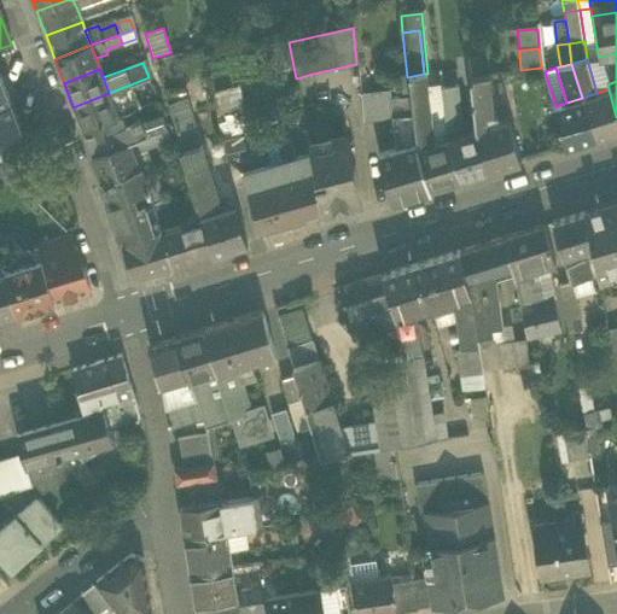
[(415,146),(417,148),(432,144),(425,86),(424,74),(407,77),(409,98),(415,146)]
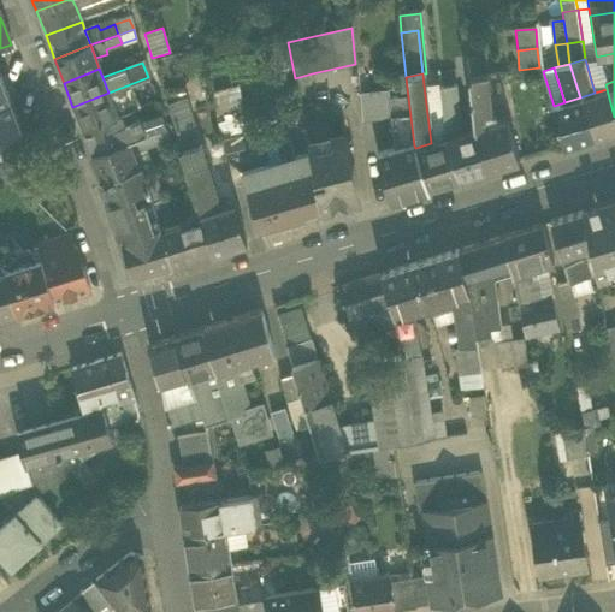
[(473,128),(474,129),(486,125),(484,117),(491,116),(486,76),(468,78),(473,128)]
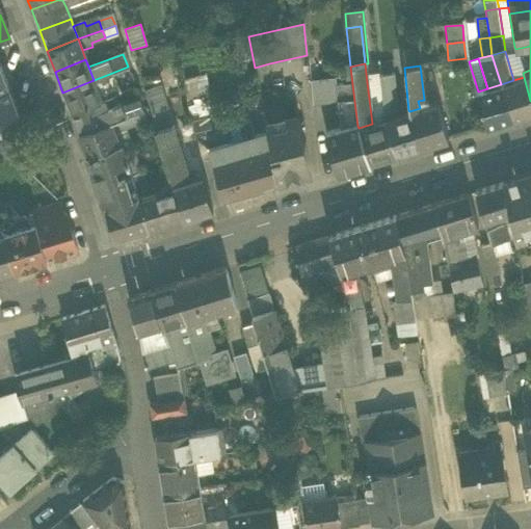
[(0,91),(8,88),(0,67),(0,91)]
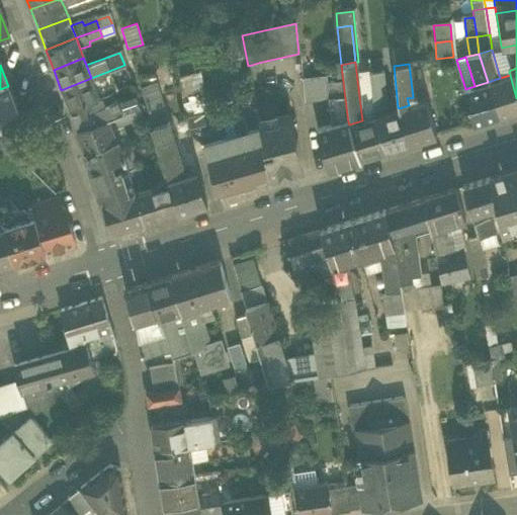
[(91,78),(98,97),(110,93),(116,90),(109,71),(91,78)]
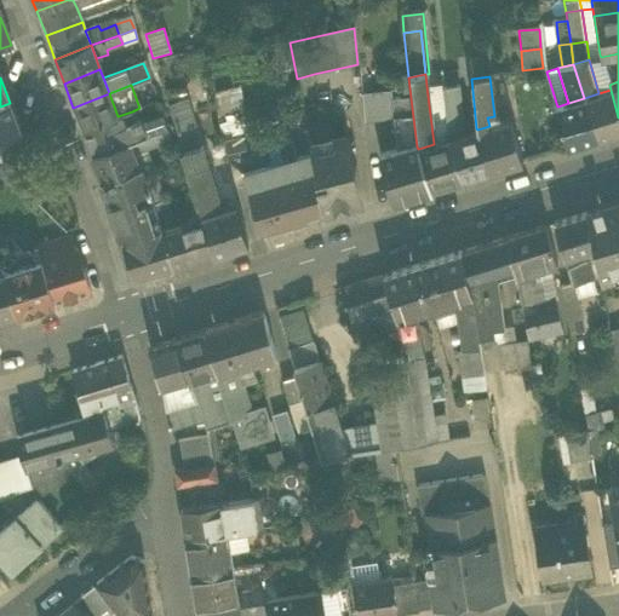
[(427,86),(434,144),(446,140),(441,90),(440,85),(427,86)]
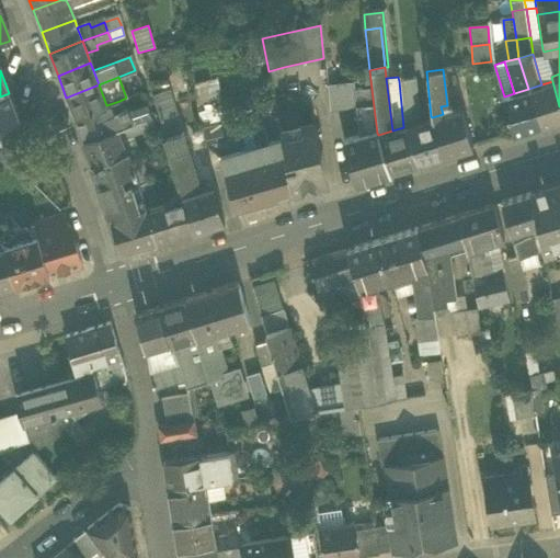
[(217,79),(192,84),(195,105),(216,103),(220,102),(217,79)]
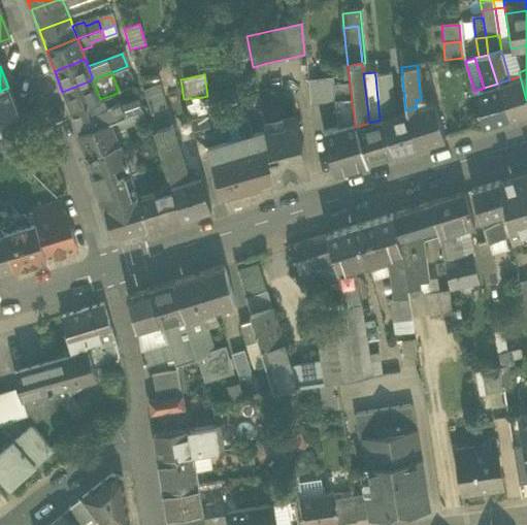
[(380,120),(381,120),(395,116),(389,74),(375,76),(380,120)]
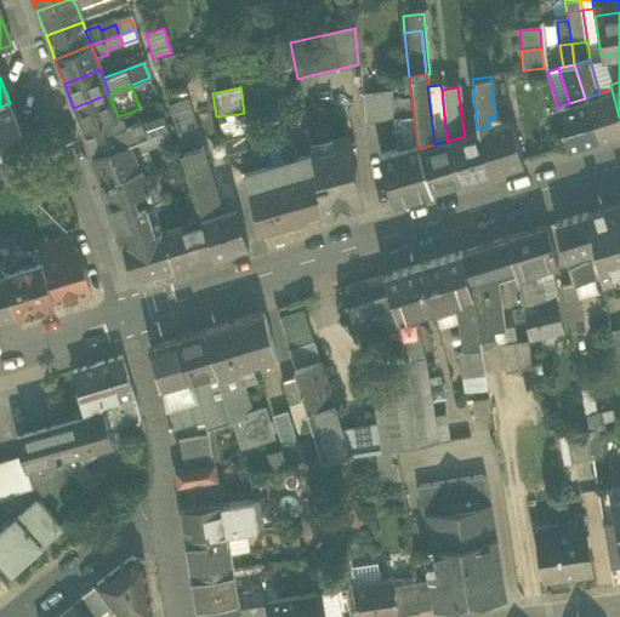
[(510,120),(523,163),(568,149),(556,108),(550,90),(519,98),(523,114),(510,118),(510,120)]
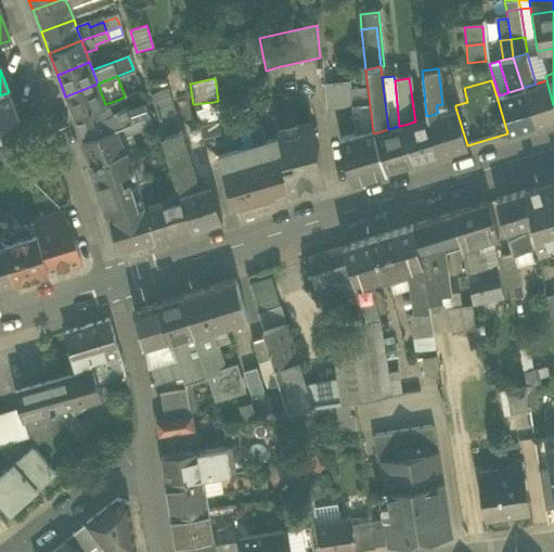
[(533,125),(553,118),(553,105),(546,80),(536,84),(523,88),(533,125)]
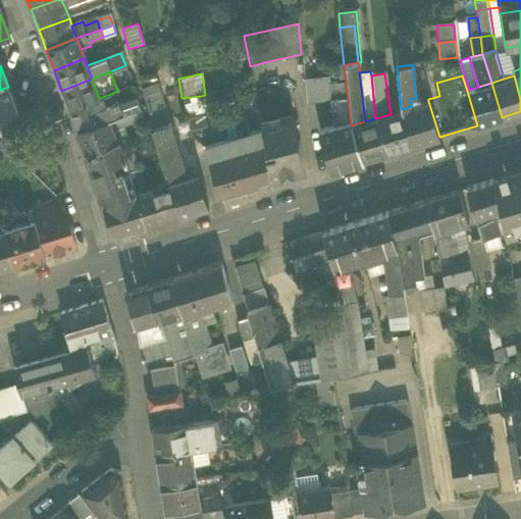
[(303,79),(305,103),(328,101),(326,85),(328,85),(328,76),(303,79)]
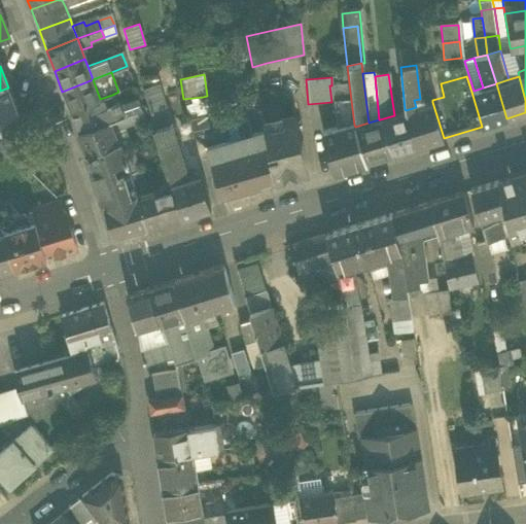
[(62,92),(69,111),(100,99),(93,79),(62,92)]
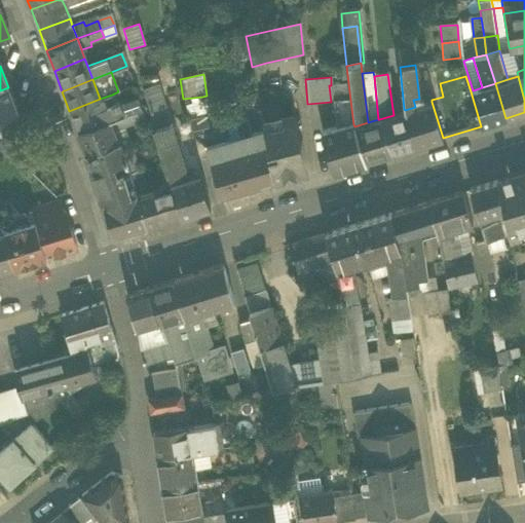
[(338,122),(339,128),(353,124),(348,83),(331,85),(329,85),(331,102),(333,122),(338,122)]
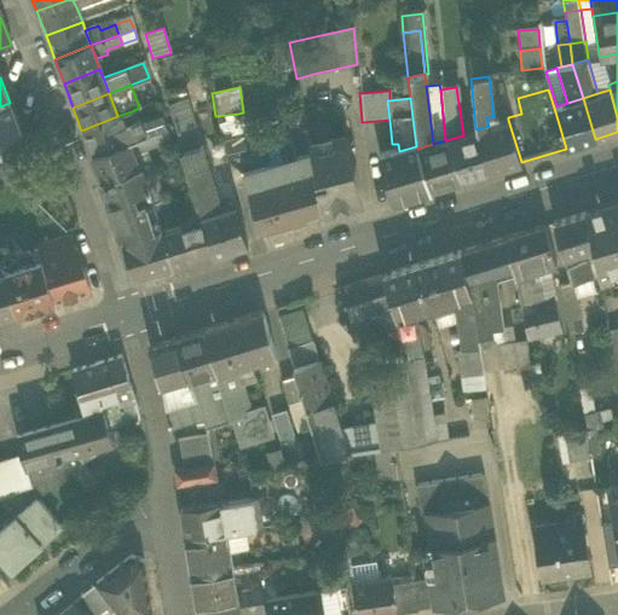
[(595,139),(583,98),(567,103),(556,106),(554,108),(566,149),(595,139)]
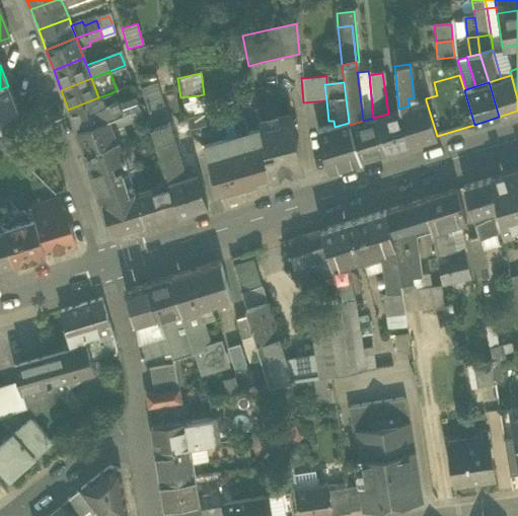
[(145,105),(152,128),(167,123),(156,85),(140,89),(145,105)]
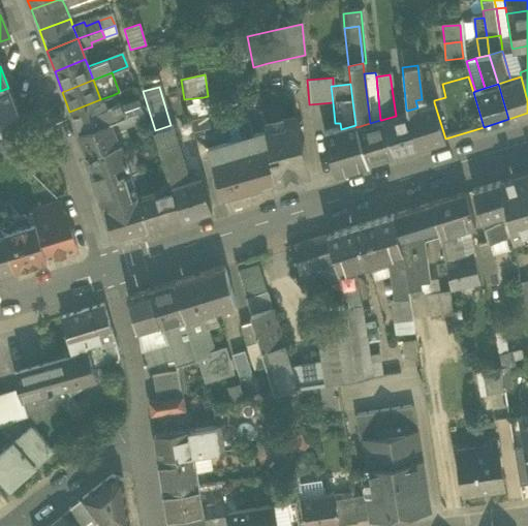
[(0,120),(18,113),(8,88),(0,91),(0,120)]
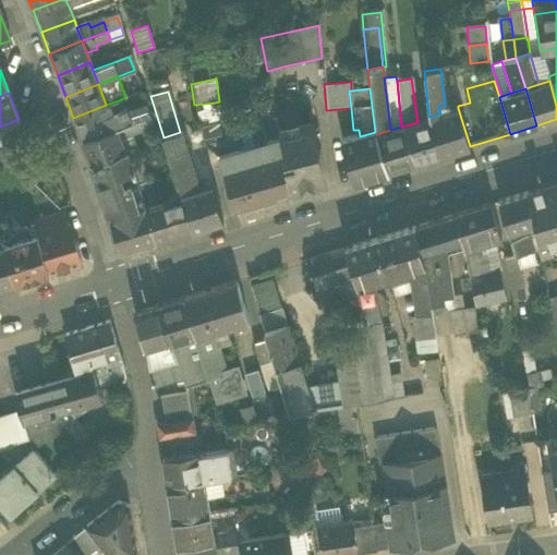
[(106,105),(116,129),(149,116),(145,104),(126,111),(124,107),(122,109),(119,100),(106,105)]
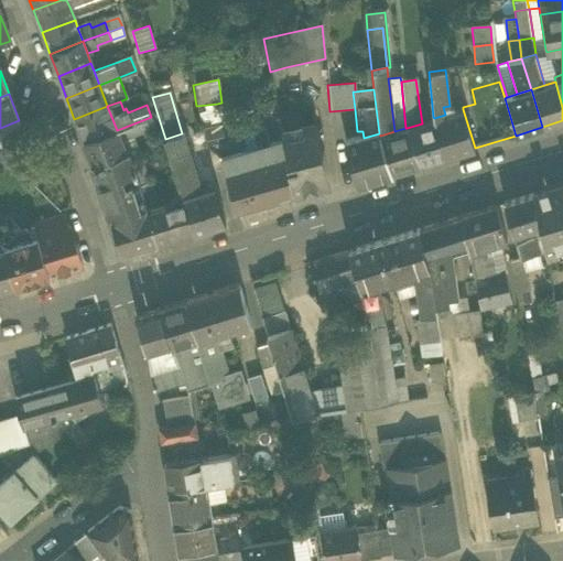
[(217,104),(196,106),(198,121),(220,118),(217,104)]
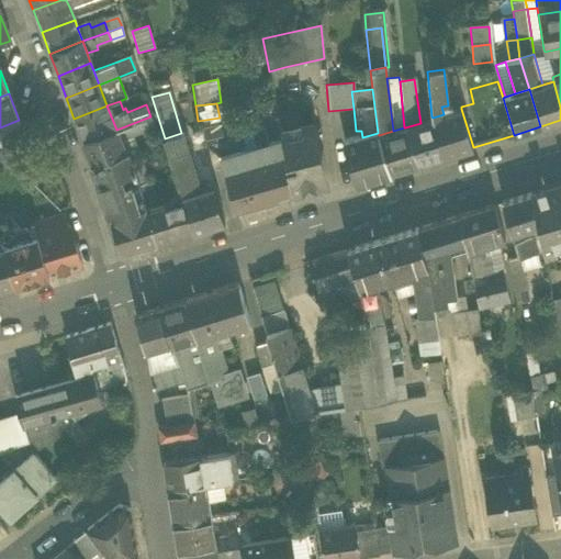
[(74,119),(83,142),(116,130),(107,105),(74,119)]
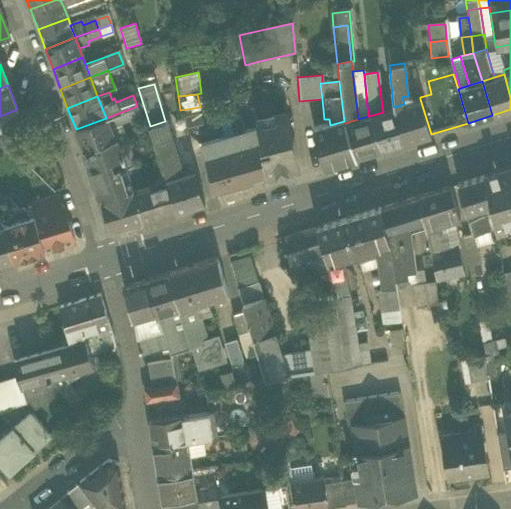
[(420,99),(404,104),(394,107),(394,108),(404,142),(431,134),(420,99)]
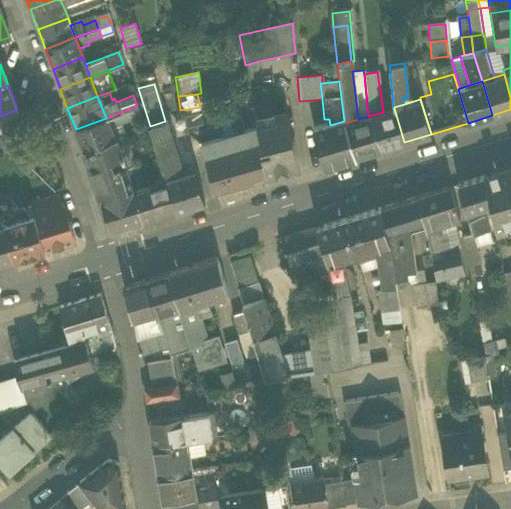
[(140,116),(137,106),(106,118),(109,128),(140,116)]
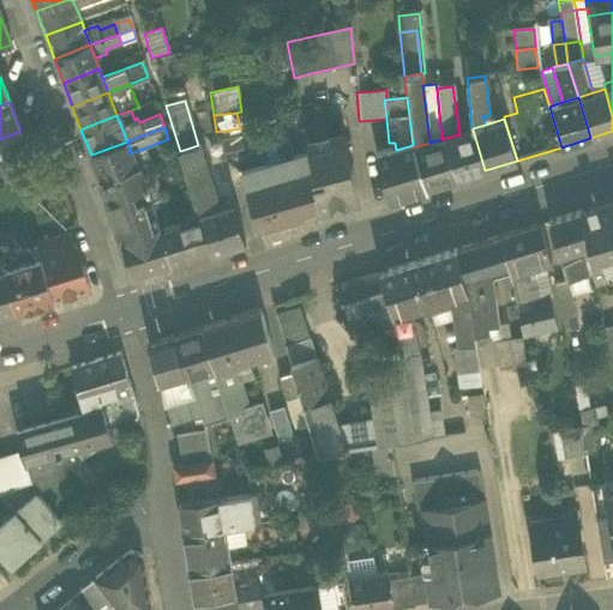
[(240,128),(216,132),(220,149),(228,159),(246,157),(240,128)]
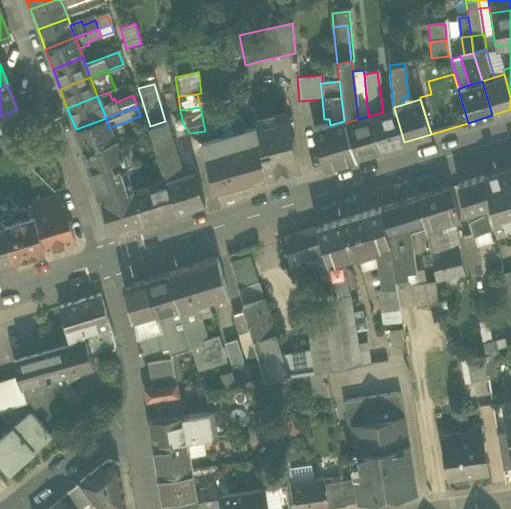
[(243,134),(245,148),(260,145),(257,125),(255,117),(252,108),(238,111),(243,134)]
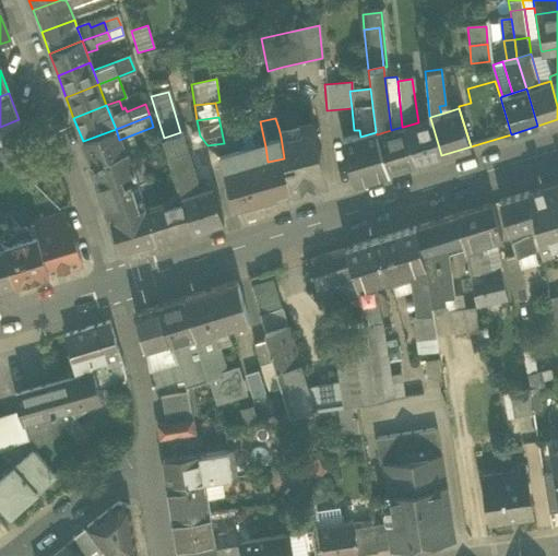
[(430,118),(418,122),(403,127),(415,164),(441,155),(430,118)]
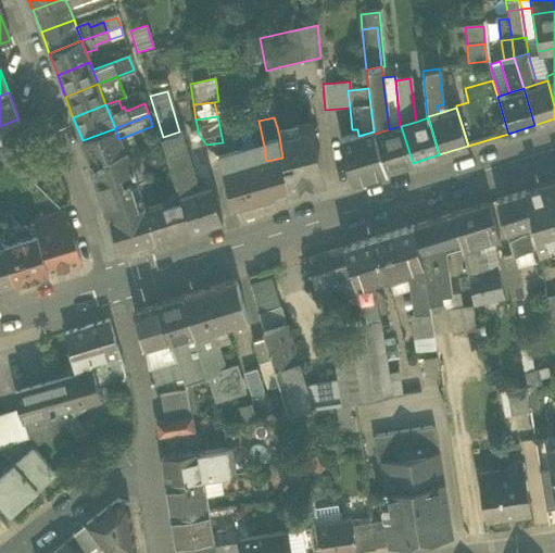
[(298,122),(277,127),(279,136),(299,132),(298,127),(298,122)]
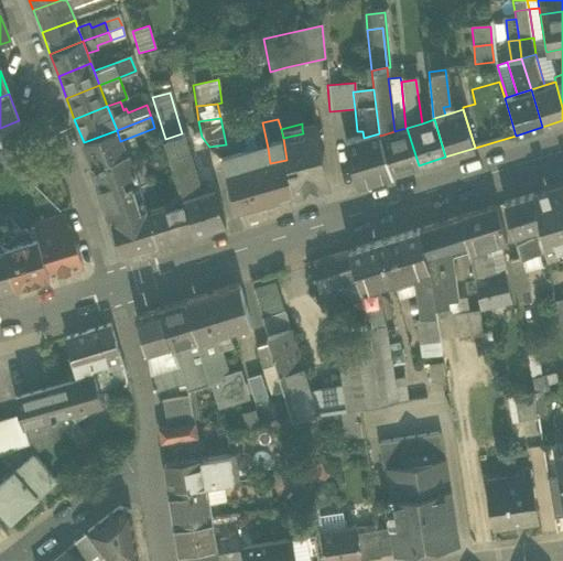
[(283,138),(287,160),(292,195),(305,192),(305,190),(323,185),(323,187),(325,187),(317,155),(322,154),(315,126),(302,129),(303,133),(283,138)]
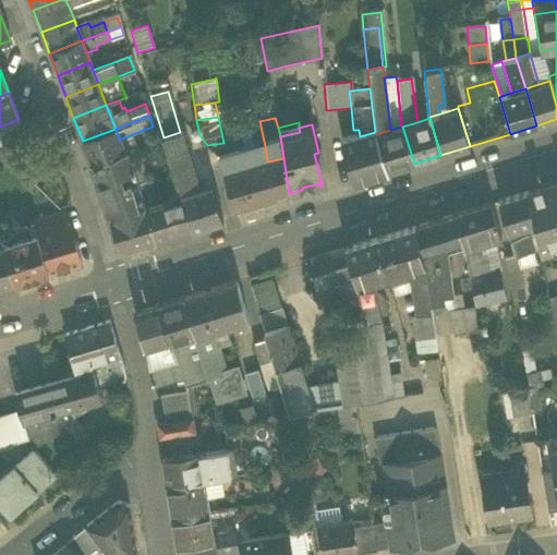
[(390,130),(376,134),(387,171),(414,164),(402,127),(401,127),(390,130)]
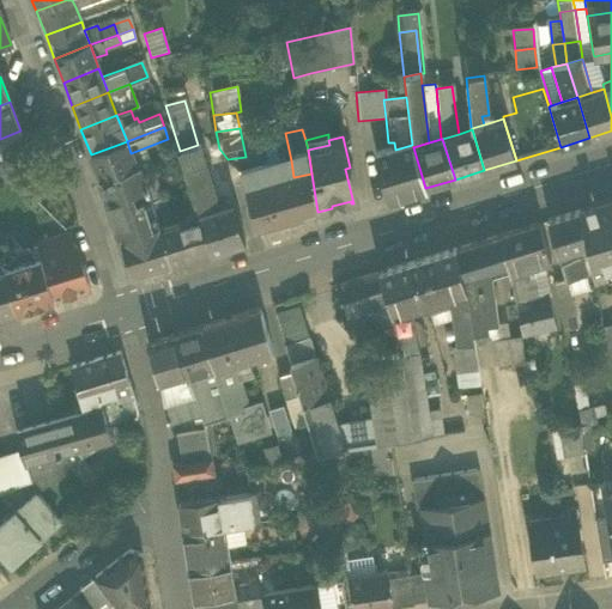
[(91,154),(101,181),(135,166),(131,153),(127,141),(91,154)]
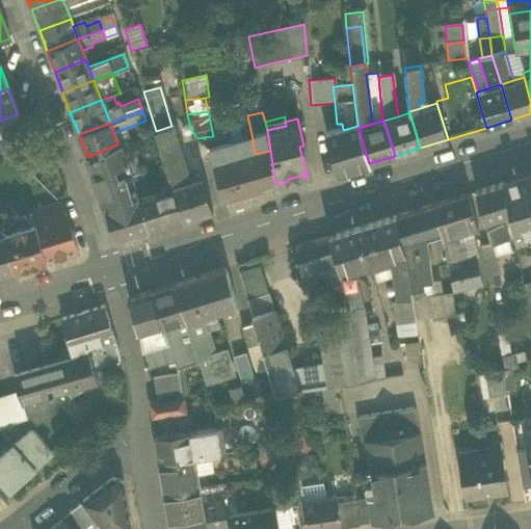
[(156,131),(173,186),(187,181),(171,126),(156,131)]
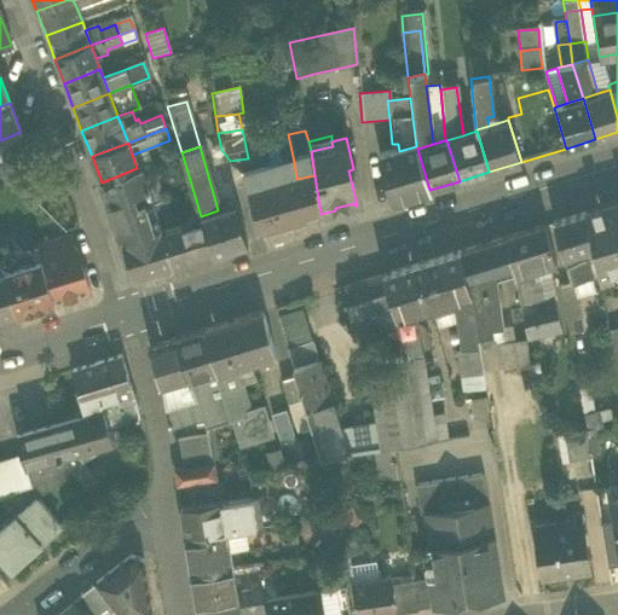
[(392,202),(429,190),(417,149),(416,146),(399,151),(393,152),(379,157),(392,202)]
